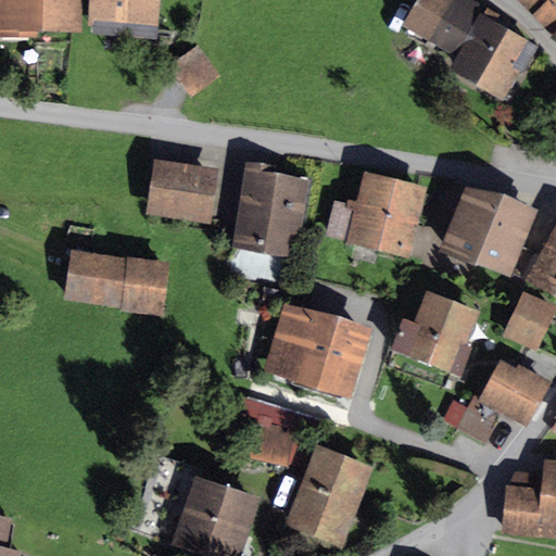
[(0,0),(0,29),(81,32),(81,0),(0,0)]
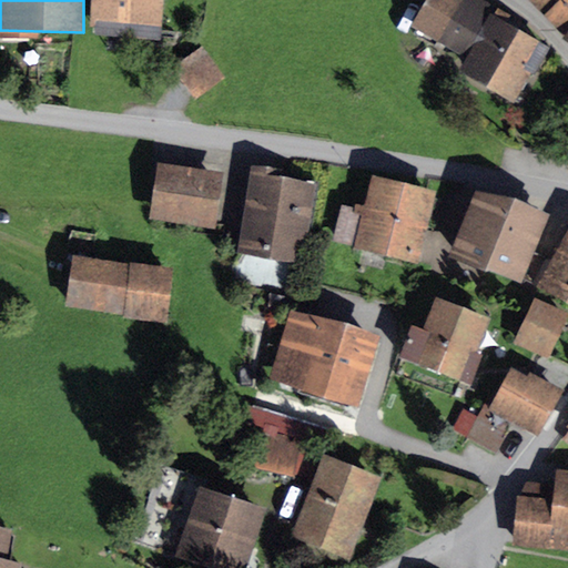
[(163,0),(91,0),(90,27),(94,27),(95,20),(162,26),(163,0)]
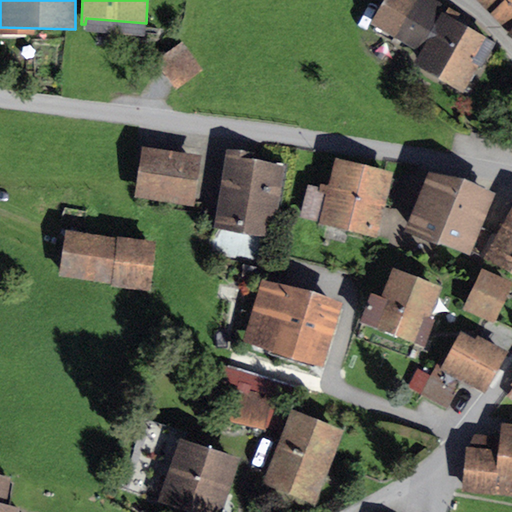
[(459,12),(437,0),(382,0),(369,24),(420,52),(414,63),(464,91),(478,66),(481,68),(496,41),(455,19),(459,12)]
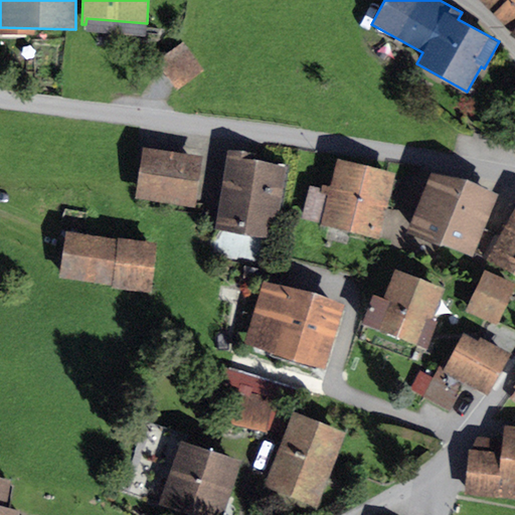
[(514,0),(479,0),(511,32),(514,25),(514,0)]
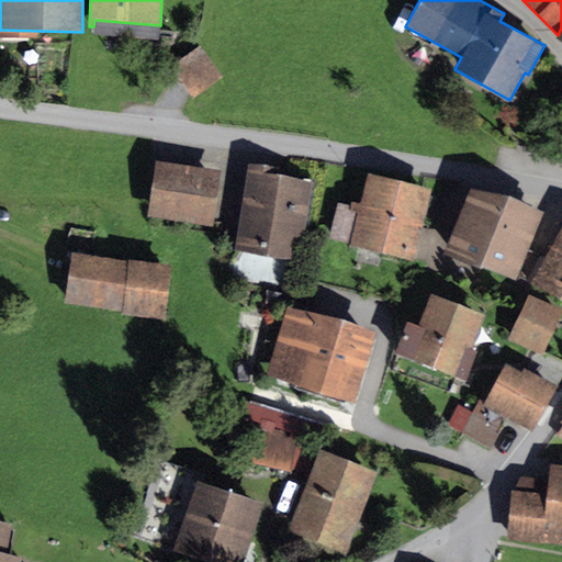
[(94,20),(93,26),(93,33),(159,38),(160,25),(94,20)]
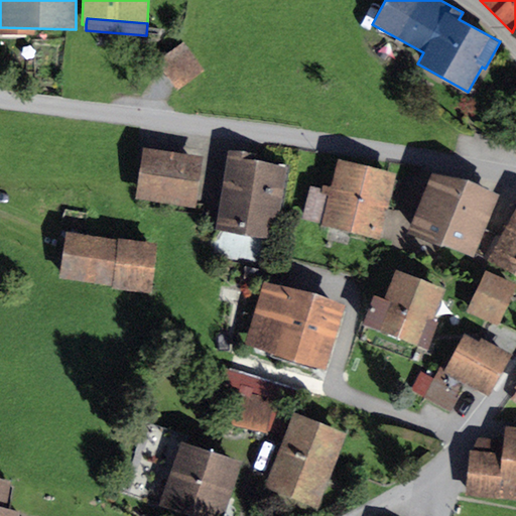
[(205,71),(183,41),(155,61),(176,91),(205,71)]
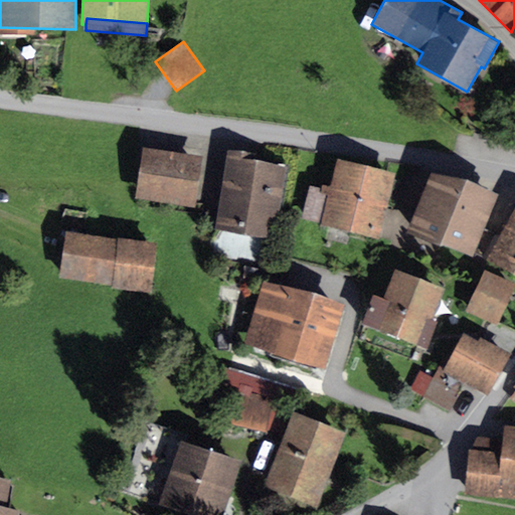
[(203,156),(143,147),(134,198),(195,207),(203,156)]
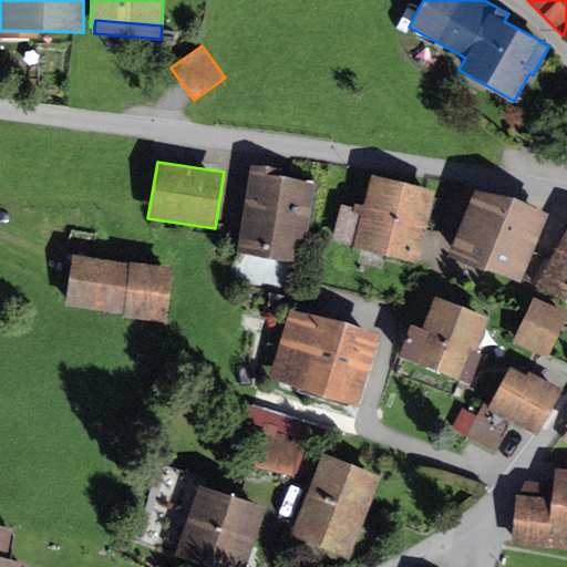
[(281,169),(250,165),(236,251),(296,261),(299,241),(306,243),(316,179),(281,174),(281,169)]
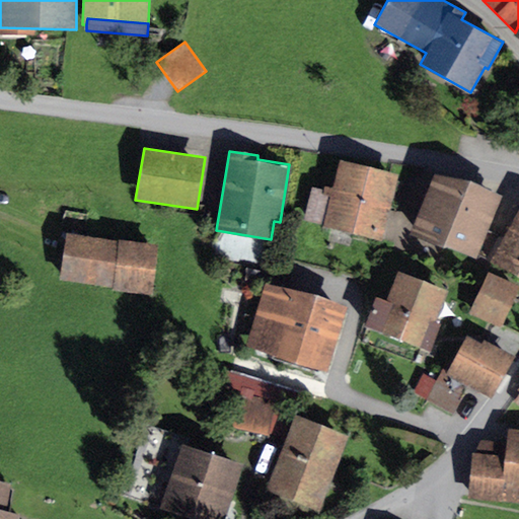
[(398,174),(341,160),(334,189),(323,186),(322,189),(311,186),(303,220),(382,240),(398,174)]
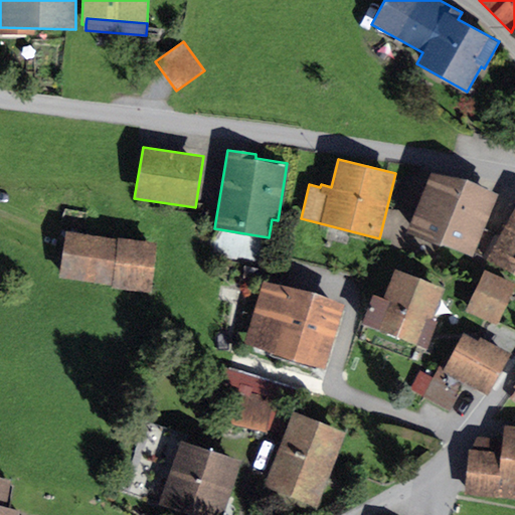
[(496,194),(431,169),(405,232),(441,245),(445,245),(472,255),(473,252),(482,256),(494,233),(494,232),(483,228),(496,194)]
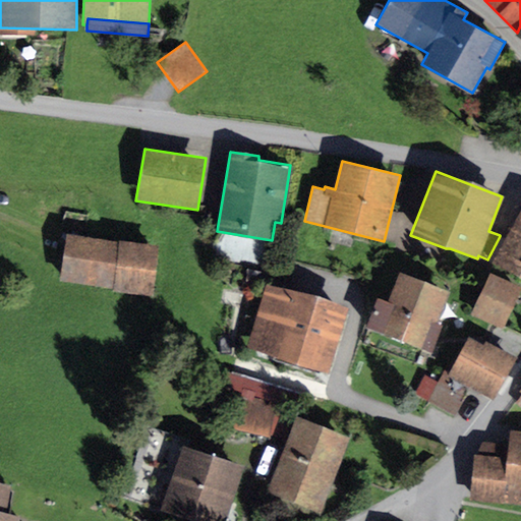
[(520,211),(505,239),(493,262),(493,263),(520,278),(520,211)]
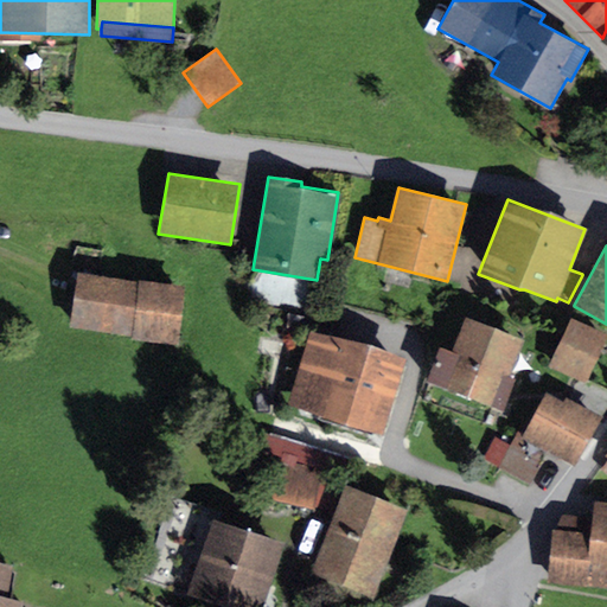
[(187,285),(76,269),(69,327),(132,336),(132,339),(179,346),(187,285)]
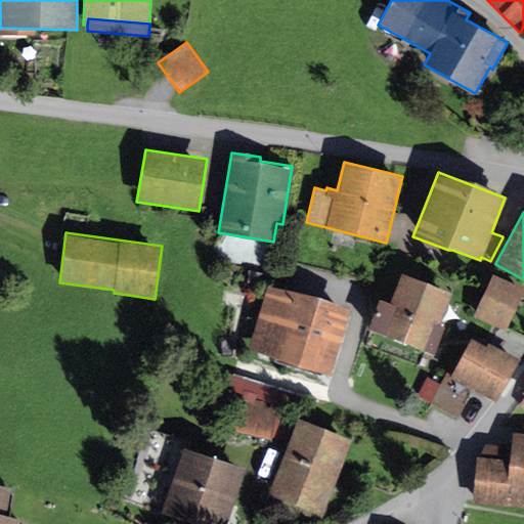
[(495,263),(508,241),(503,237),(490,261),(495,263)]
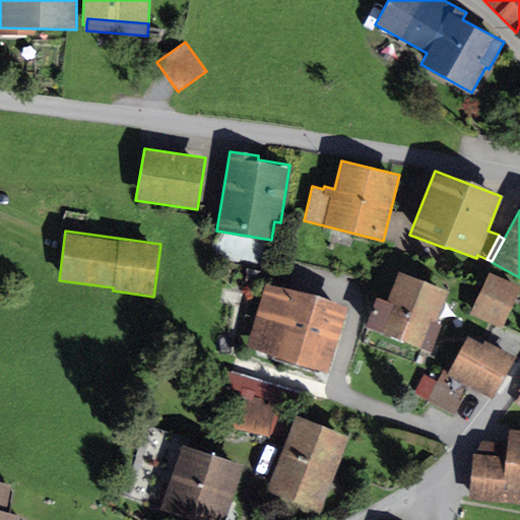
[(449,290),(399,272),(387,302),(377,298),(366,327),(432,352),(442,323),(437,322),(449,290)]
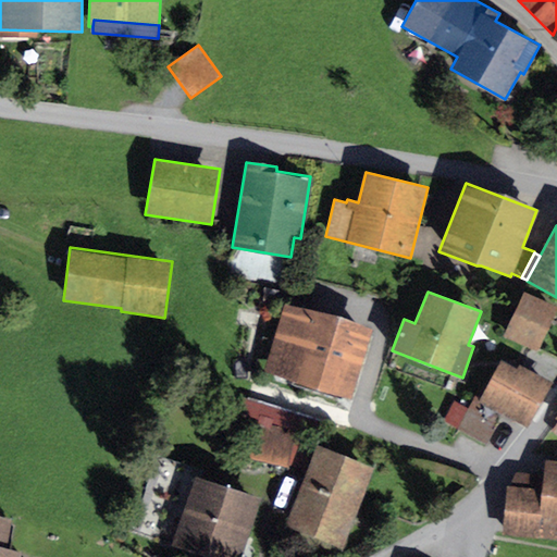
[(556,309),(556,307),(523,293),(504,336),(539,351),(556,309)]
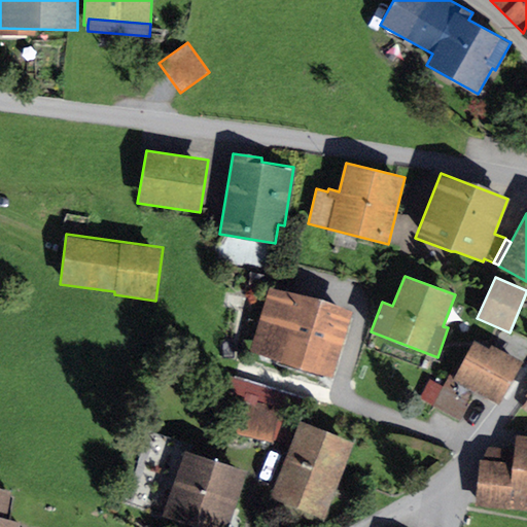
[(351,311),(267,286),(248,352),(332,377),(351,311)]
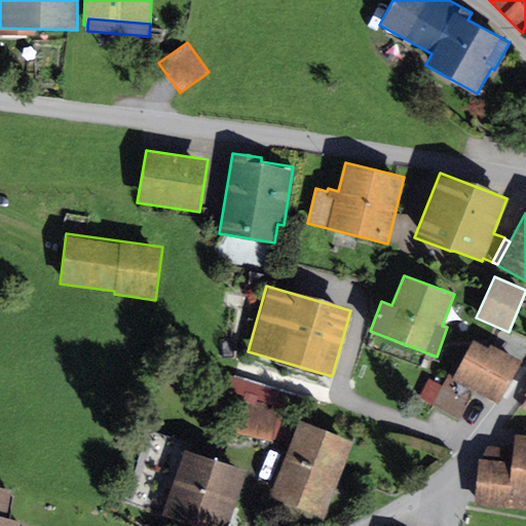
[(487,349),(472,341),(451,381),(446,378),(431,406),(459,421),(475,391),(498,404),(521,361),(490,344),(487,349)]
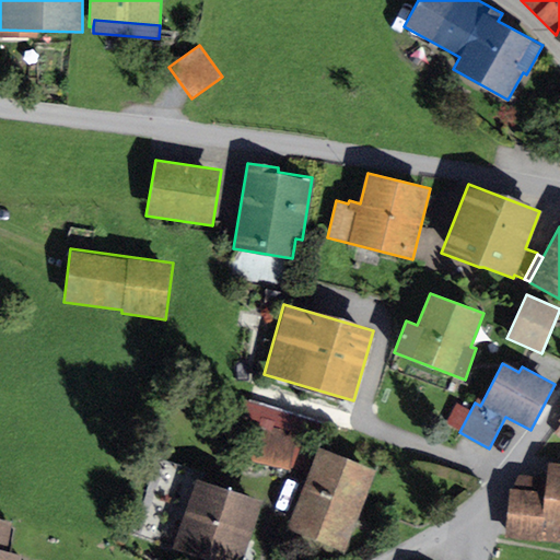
[(301,442),(257,428),(251,461),(292,469),(301,442)]
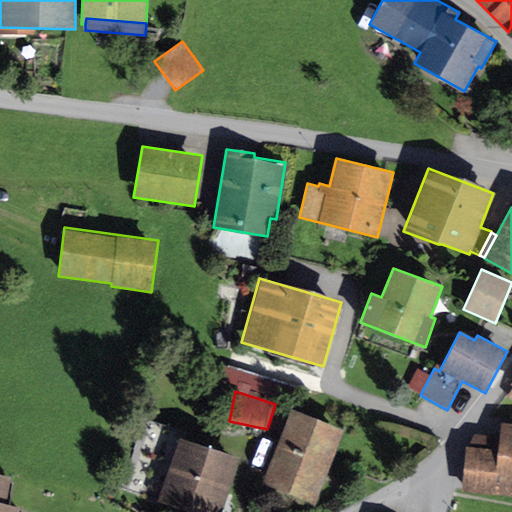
[(345,431),(291,409),(262,483),(316,504),(345,431)]
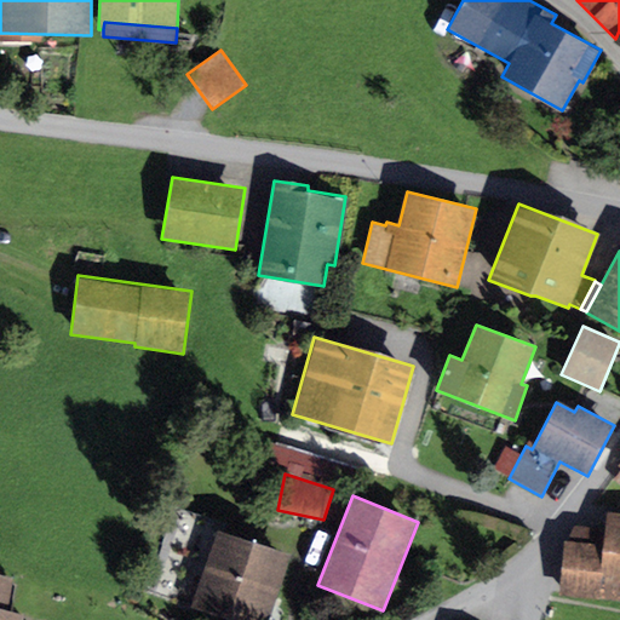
[(269,619),(291,556),(223,533),(227,526),(173,507),(144,595),(220,619),(269,619)]
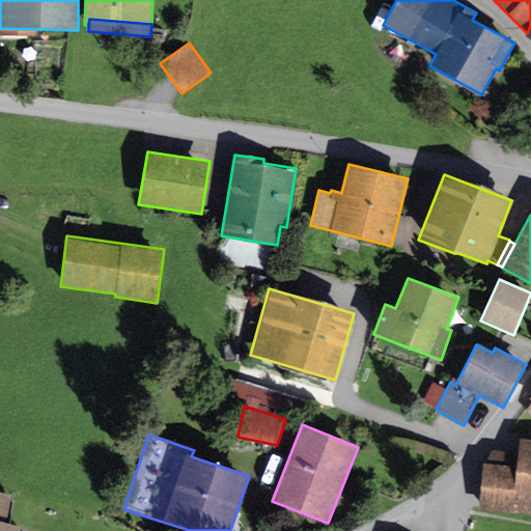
[(486,464),(481,463),(476,510),(530,515),(530,439),(520,439),(519,451),(493,450),(486,464)]
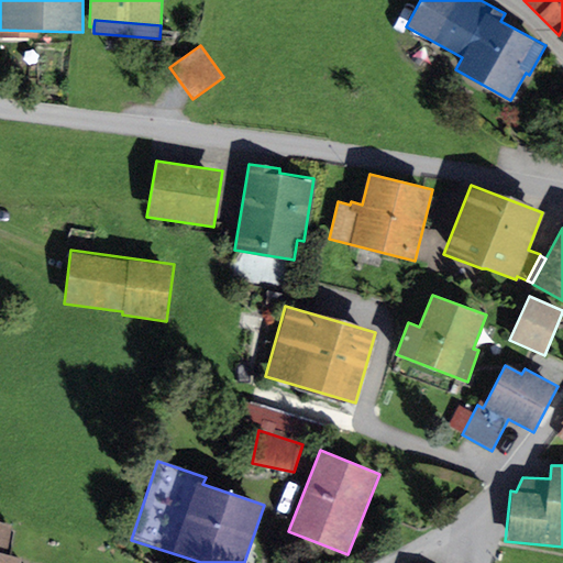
[(12,525),(0,522),(0,562),(21,562),(23,558),(7,554),(12,525)]
